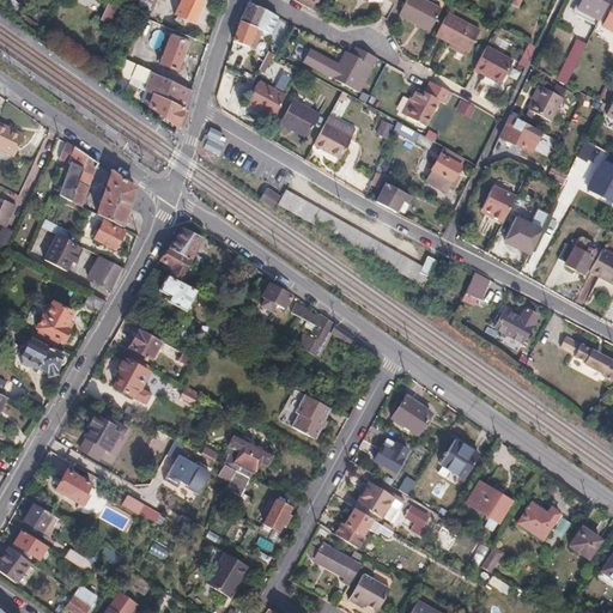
[(178,0),(173,14),(193,24),(204,2),(199,0),(178,0)]
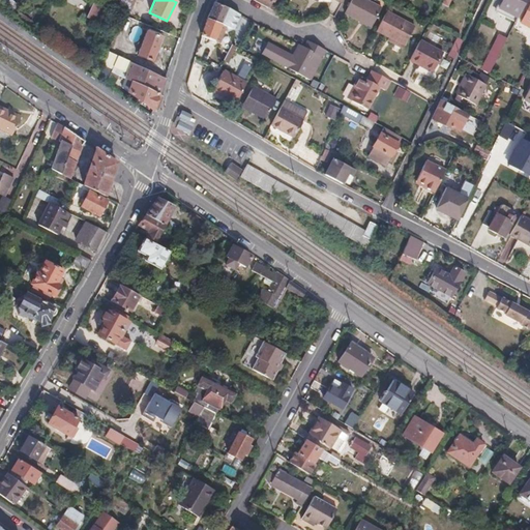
[(266,0),(253,0),(269,9),(272,3),(266,0)]
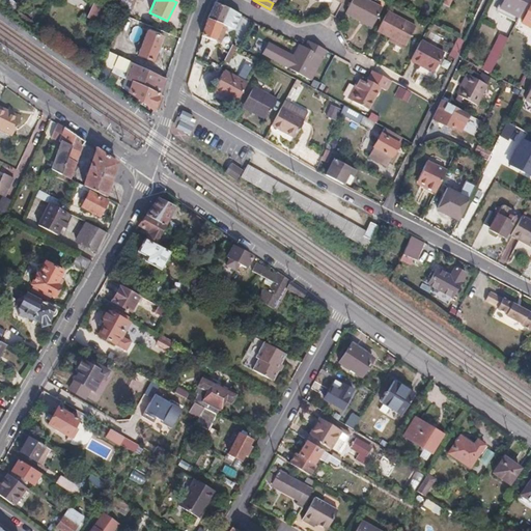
[(383,8),(367,0),(353,0),(345,14),(372,29),(383,8)]
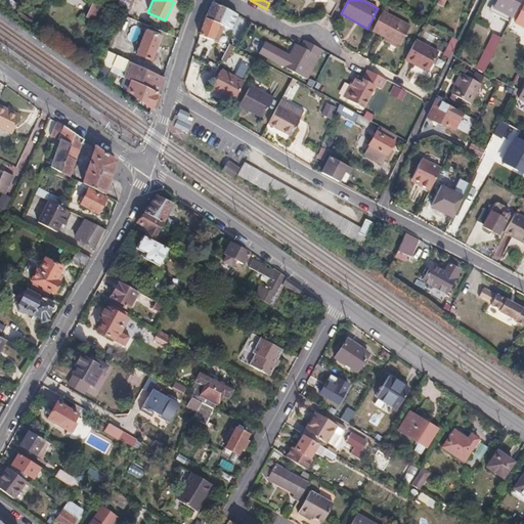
[(512,17),(520,0),(497,0),(493,8),(512,17)]
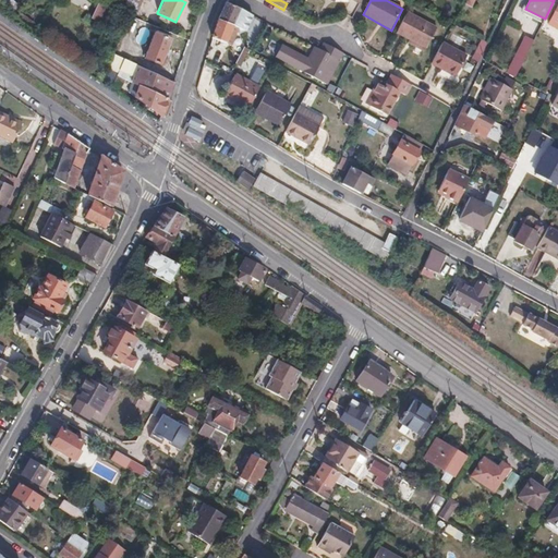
[(91,19),(106,25),(113,9),(98,1),(91,19)]
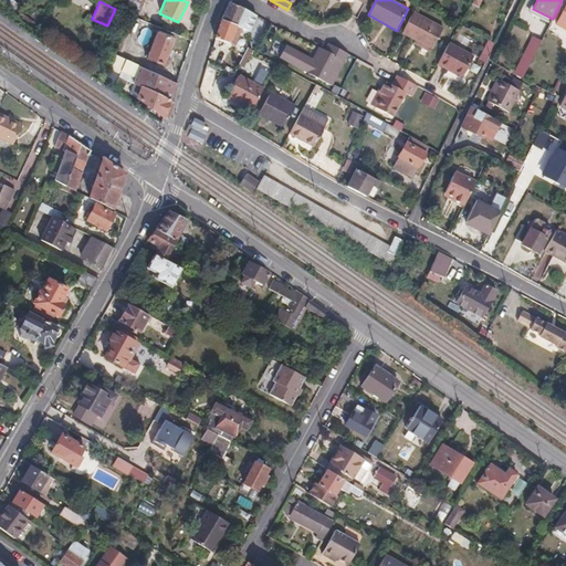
[(229,3),(221,21),(241,29),(248,13),(229,3)]
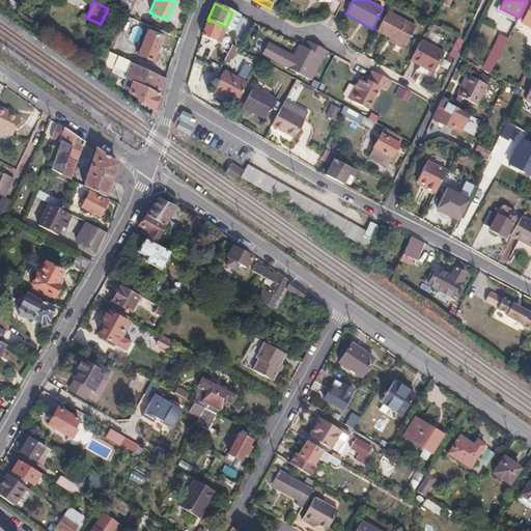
[(10,5),(7,11),(6,12),(12,17),(14,16),(17,9),(10,5)]
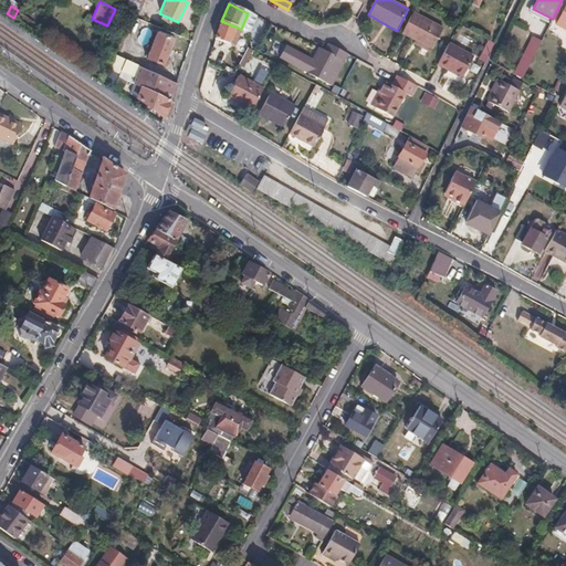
[(18,10),(14,17),(35,33),(39,27),(18,10)]
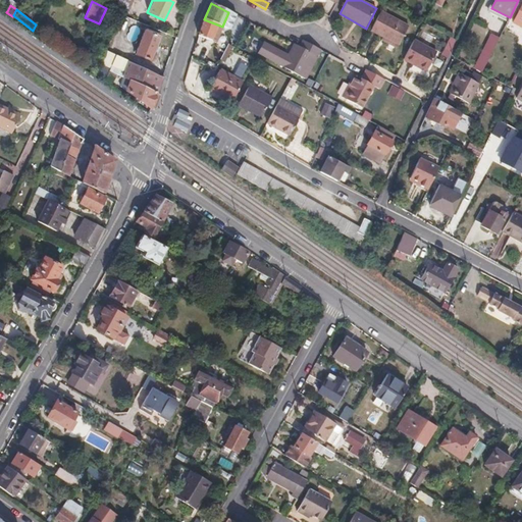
[(382,12),(371,32),(382,38),(398,47),(409,28),(382,12)]
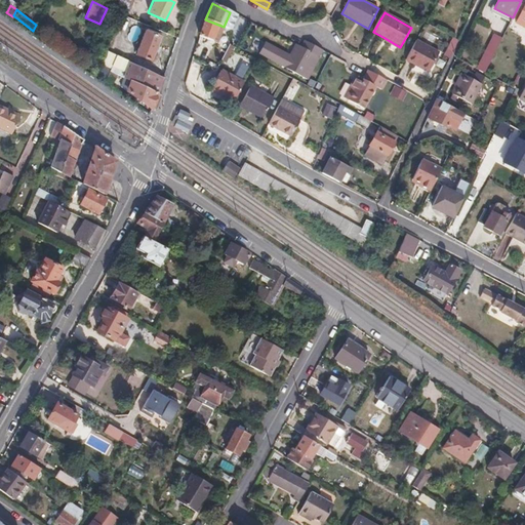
[(122,15),(117,28),(126,31),(131,19),(122,15)]
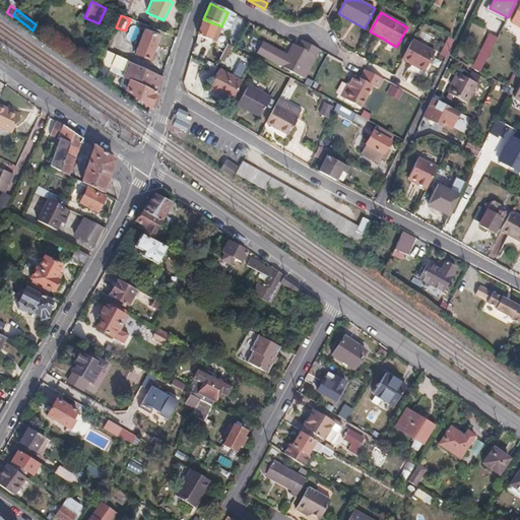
[(203,19),(197,37),(210,42),(212,38),(215,40),(221,26),(203,19)]
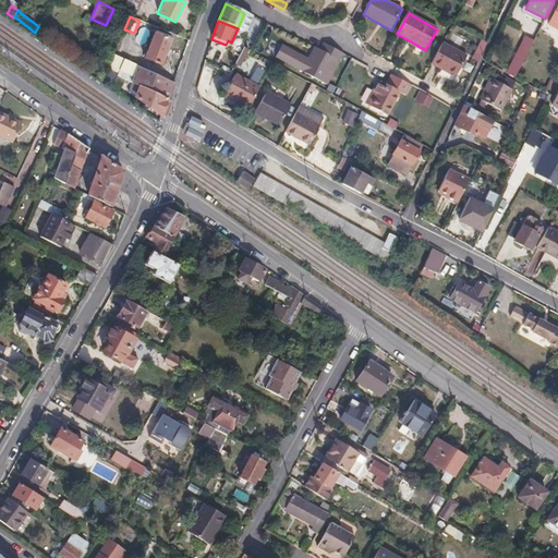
[(154,33),(144,58),(160,63),(169,38),(154,33)]
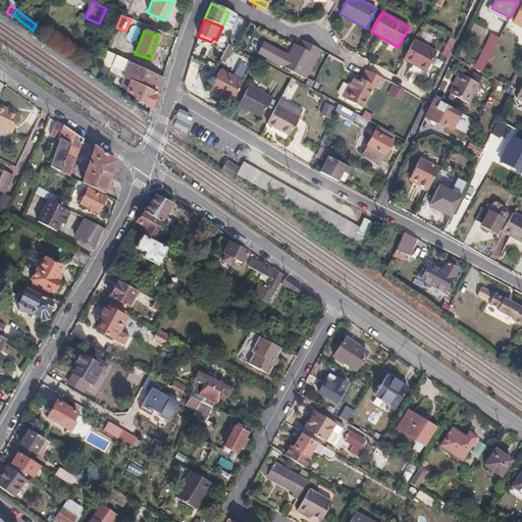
[(474,68),(482,72),(500,38),(491,34),(474,68)]
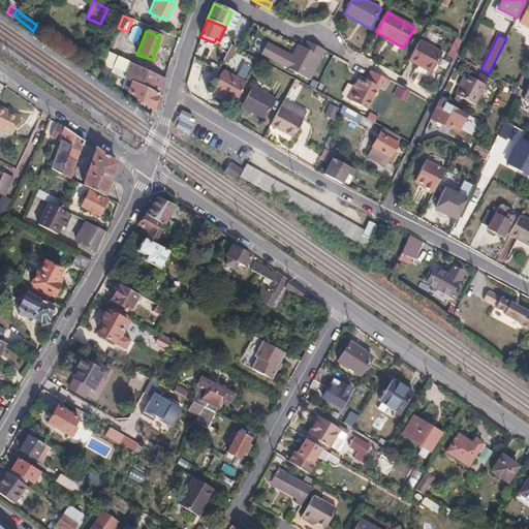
[(403,48),(387,38),(385,42),(401,52),(403,48)]
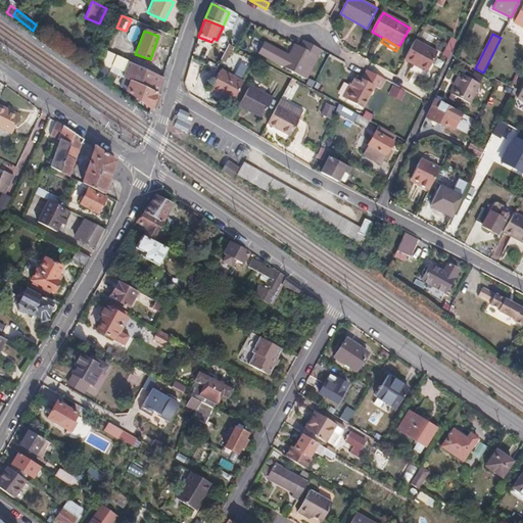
[(318,58),(322,50),(303,40),(299,47),(295,44),(292,50),(289,55),(265,42),(258,54),(306,80),(318,58)]
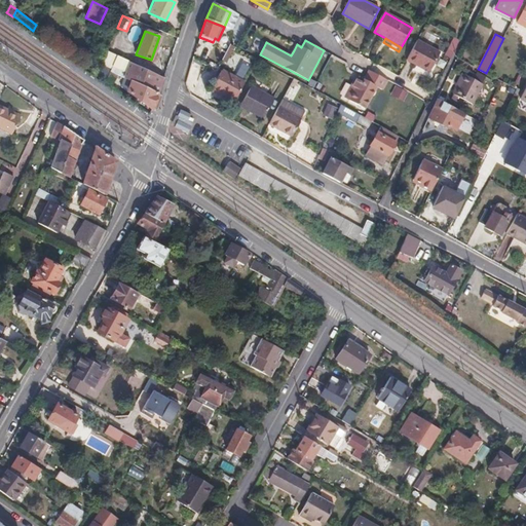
[(417,41),(407,61),(417,66),(418,63),(431,71),(441,53),(417,41)]
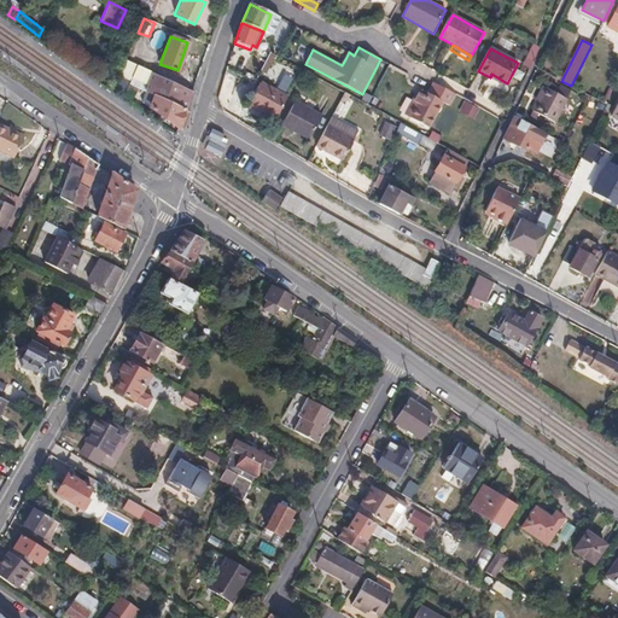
[(260,73),(266,75),(275,56),(269,53),(260,73)]
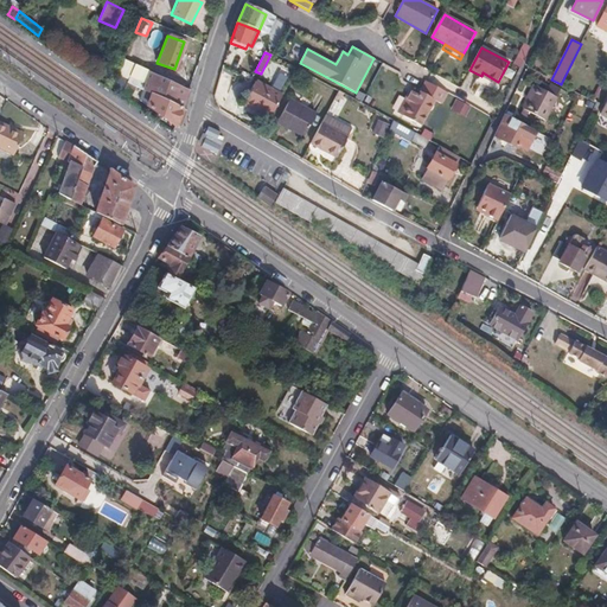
[(123,59),(115,76),(142,88),(147,70),(123,59)]
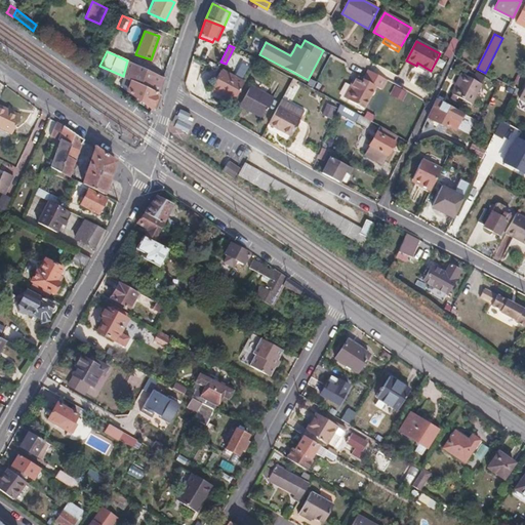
[(127,61),(123,76),(131,80),(156,92),(162,77),(127,61)]
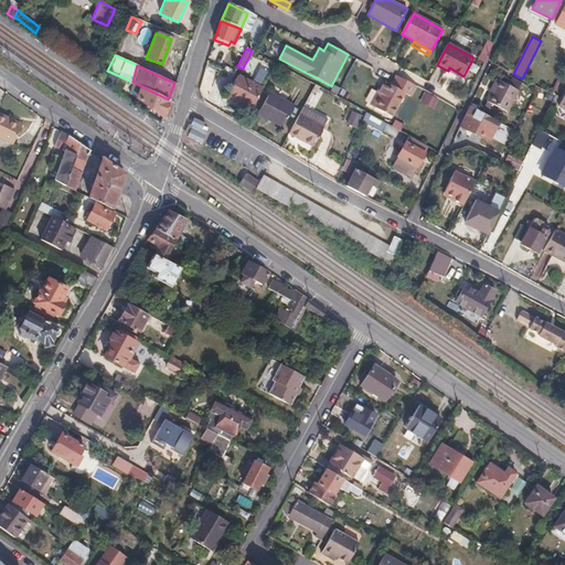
[(449,67),(448,71),(462,80),(464,76),(449,67)]
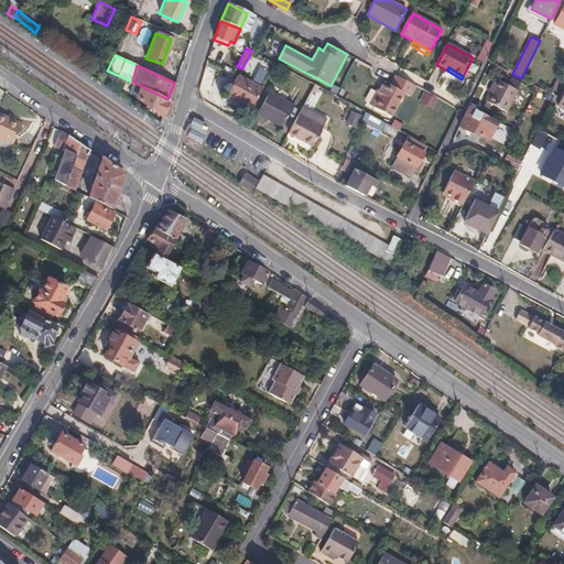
[(107,71),(102,80),(119,93),(123,88),(132,93),(130,100),(134,104),(137,98),(141,86),(132,82),(107,71)]
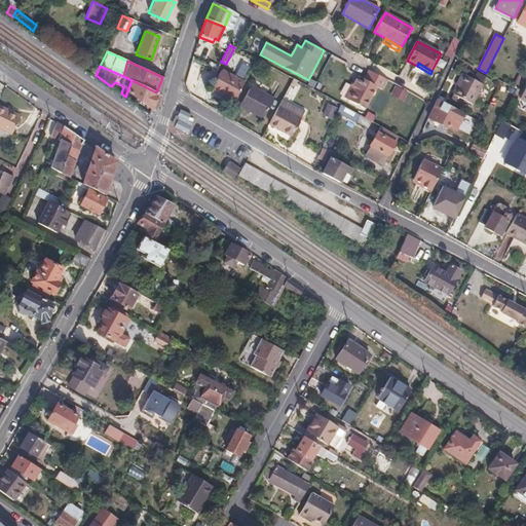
[(212,89),(234,102),(245,83),(222,71),(212,89)]
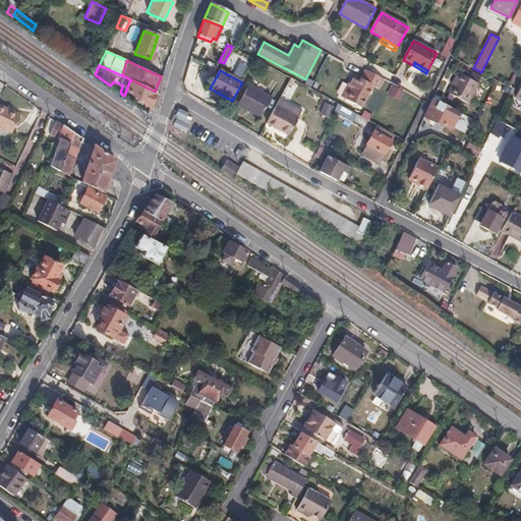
[(378,90),(383,79),(365,70),(361,77),(359,82),(353,78),(349,87),(351,88),(345,99),(360,108),(372,87),(378,90)]
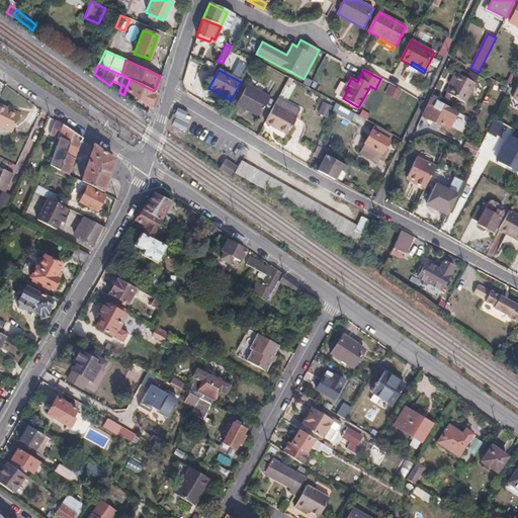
[(467,70),(463,76),(473,82),(479,75),(467,70)]
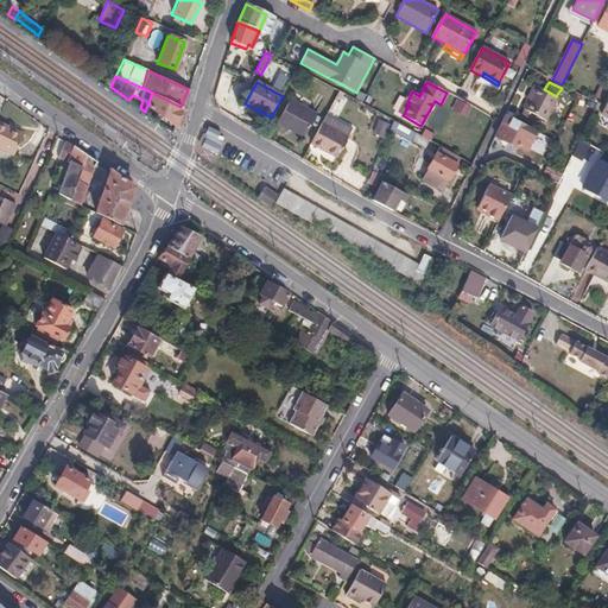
[(532,95),(530,101),(525,109),(531,113),(545,121),(558,97),(556,96),(544,89),(534,84),(530,93),(532,95)]
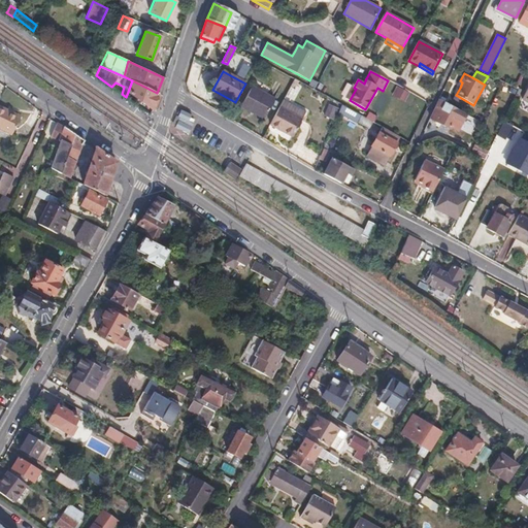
[(344,98),(350,100),(356,89),(354,88),(358,79),(355,78),(344,98)]
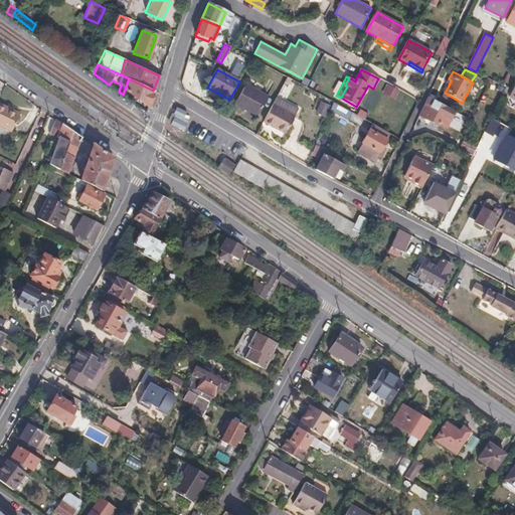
[(153,91),(129,78),(125,90),(148,106),(153,91)]
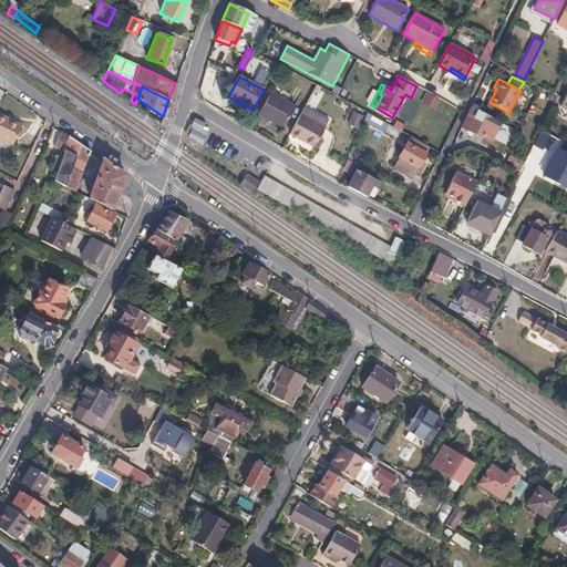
[(426,92),(422,102),(434,107),(440,99),(426,92)]
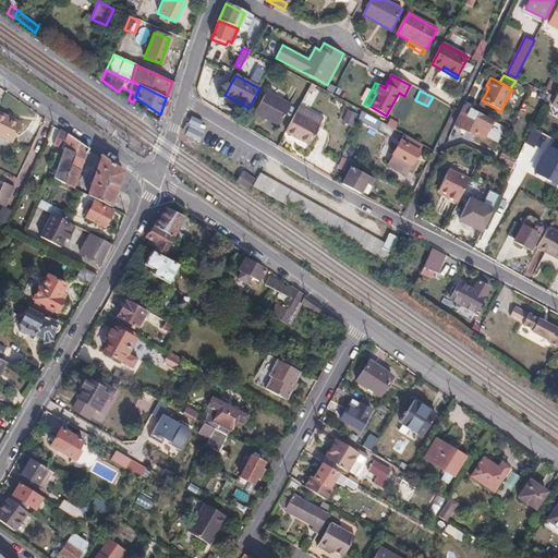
[(278,126),(290,105),(266,93),(255,113),(278,126)]
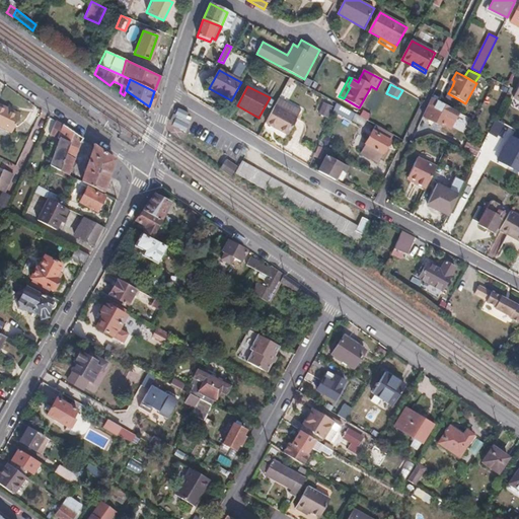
[(280,96),(265,125),(287,137),(302,108),(280,96)]
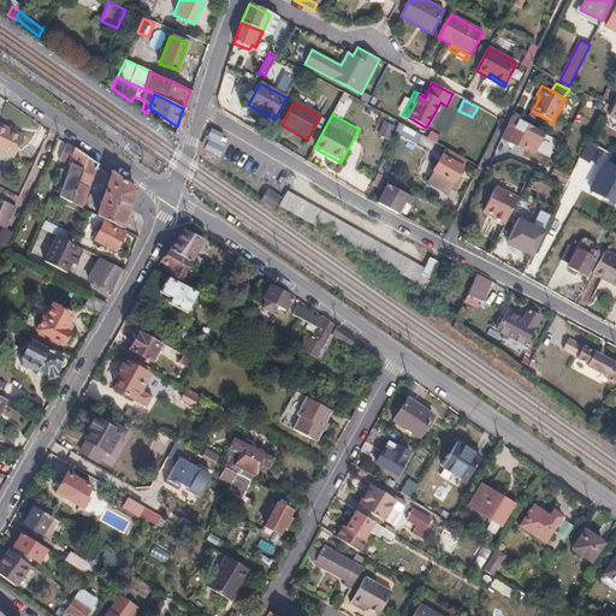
[(535,152),(545,135),(513,117),(502,138),(525,149),(526,147),(535,152)]
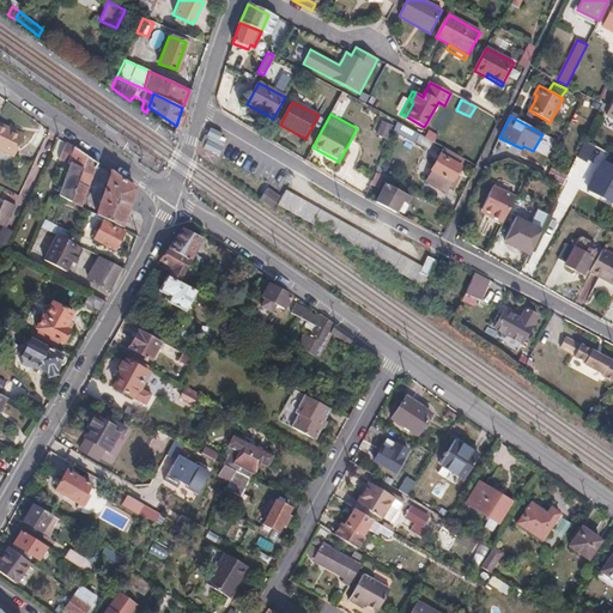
[(7,127),(0,122),(0,150),(13,156),(22,138),(6,129),(7,127)]
